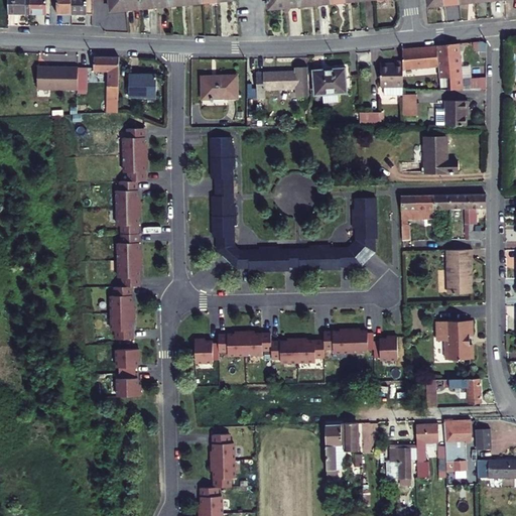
[(11,0),(12,8),(30,8),(30,0),(11,0)]
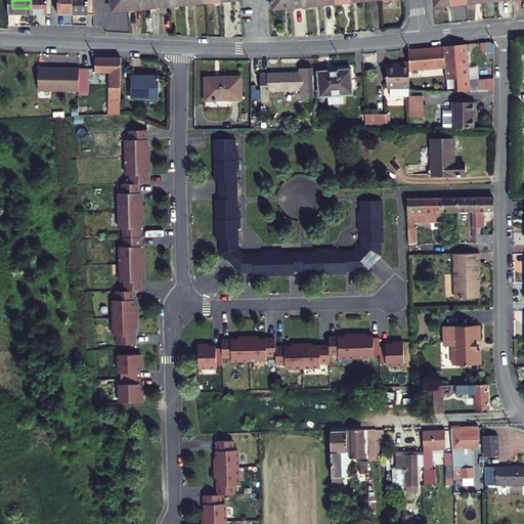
[(49,9),(49,0),(31,0),(31,8),(49,9)]
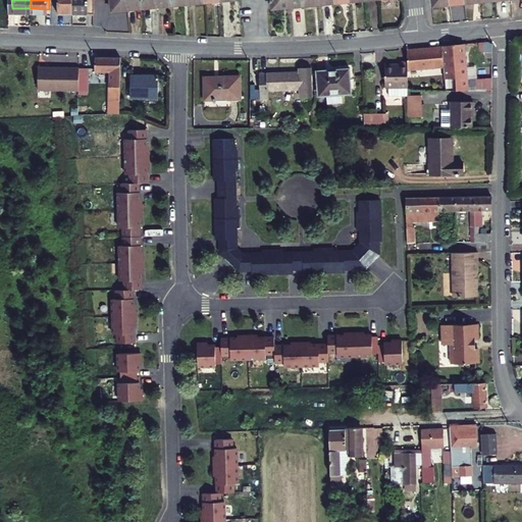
[(60,0),(60,8),(75,8),(74,0),(60,0)]
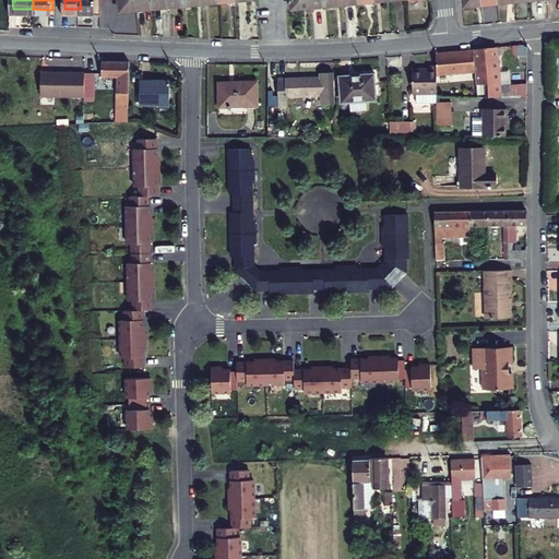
[(105,10),(104,0),(80,0),(81,9),(105,10)]
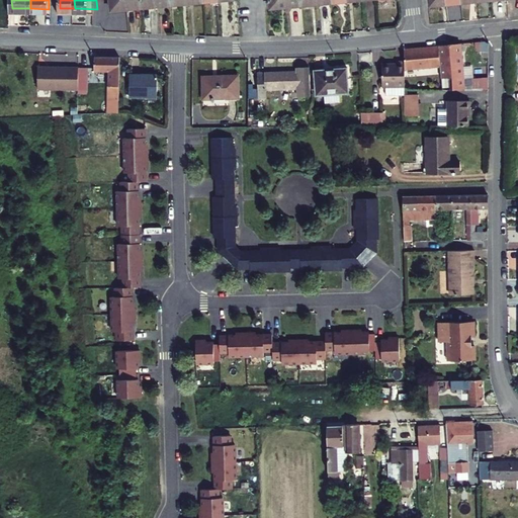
[(113,0),(114,8),(130,7),(128,0),(113,0)]
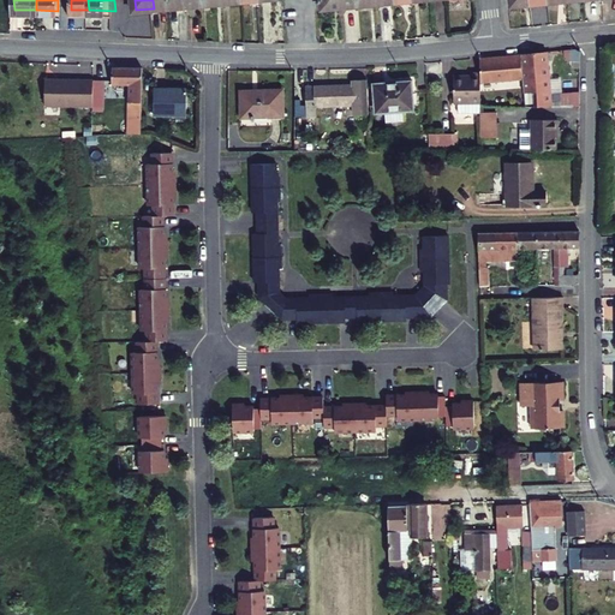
[(545,49),(519,52),(521,76),(521,89),(532,88),(532,101),(549,101),(545,49)]
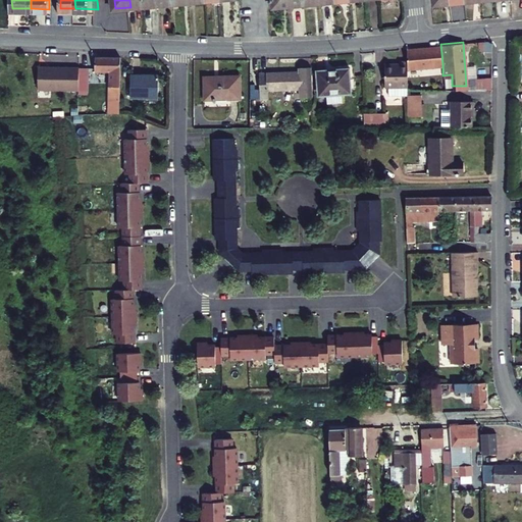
[(442,64),(440,44),(407,47),(406,47),(406,60),(406,66),(442,64)]
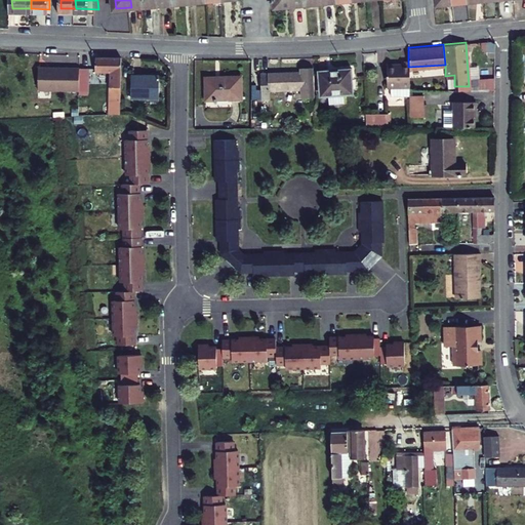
[(122,58),(94,57),(94,71),(110,71),(110,99),(122,101),(122,58)]
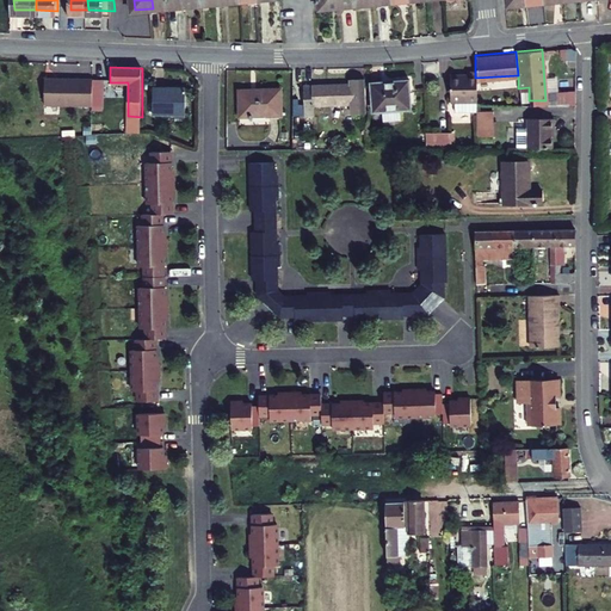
[(466,71),(466,74),(449,74),(450,102),(476,100),(475,78),(475,71),(466,71)]
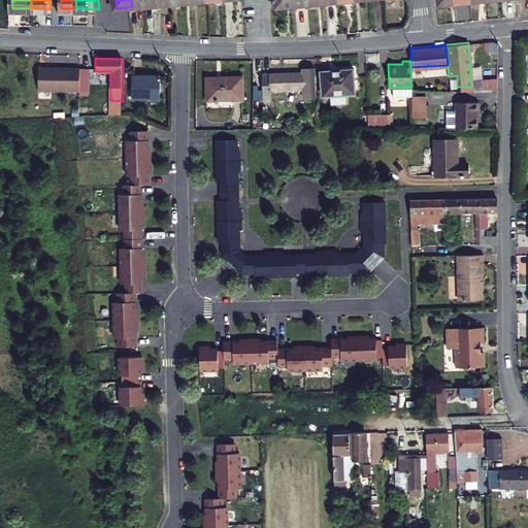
[(302,67),(302,71),(261,74),(263,101),(271,100),(271,92),(303,89),(304,96),(315,95),(312,66),(302,67)]
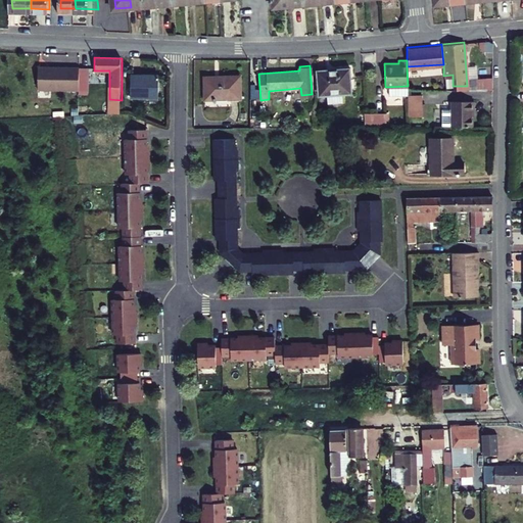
[(338,67),(338,70),(316,73),(318,93),(348,91),(347,78),(350,78),(350,66),(338,67)]
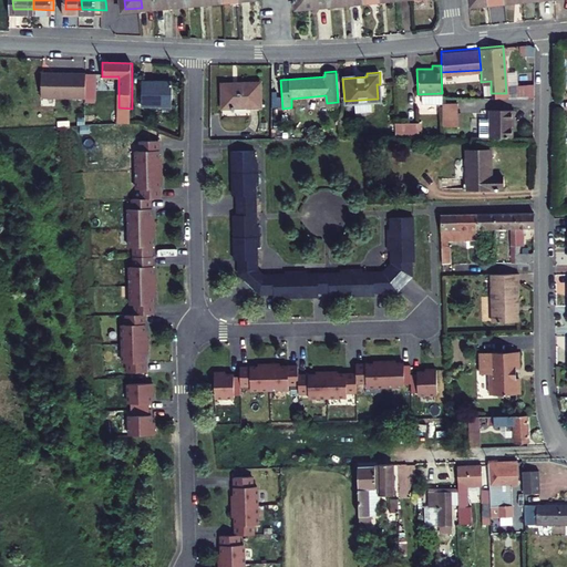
[(40,96),(85,96),(85,73),(40,73),(40,96)]
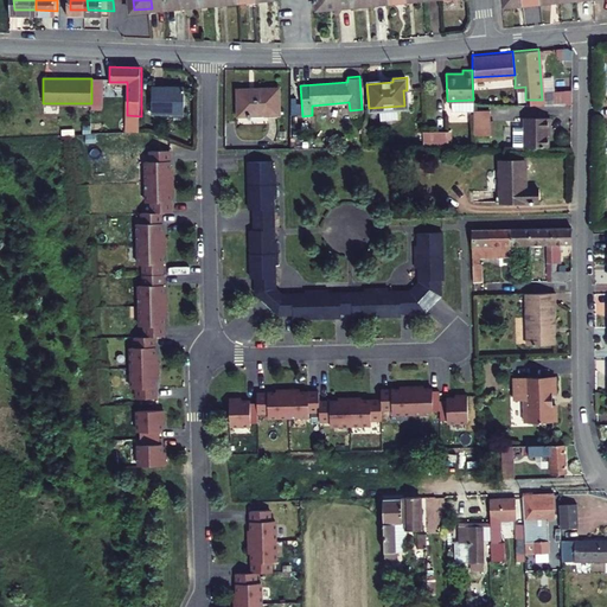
[(102,78),(91,78),(91,103),(102,103),(102,78)]
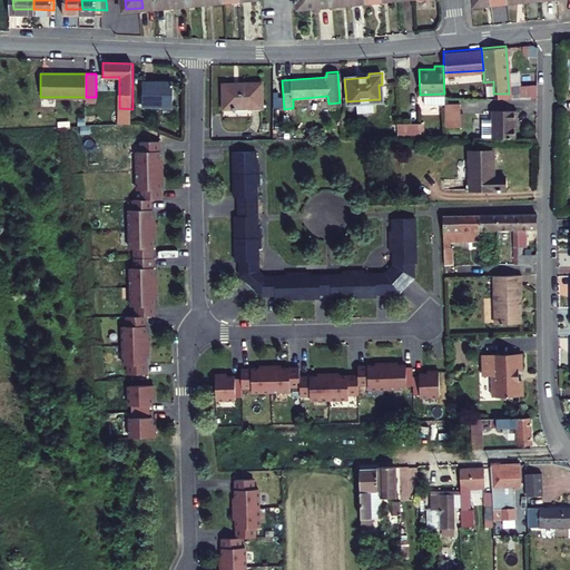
[(173,85),(143,84),(141,107),(173,108),(173,85)]
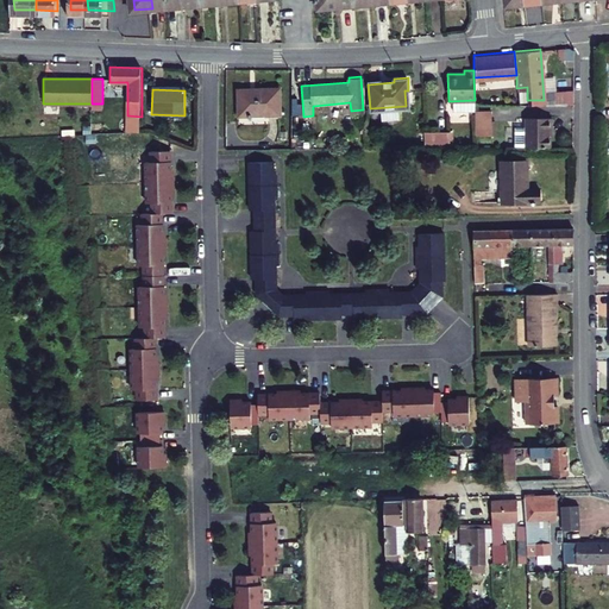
[(278,89),(236,89),(236,115),(278,115),(278,89)]
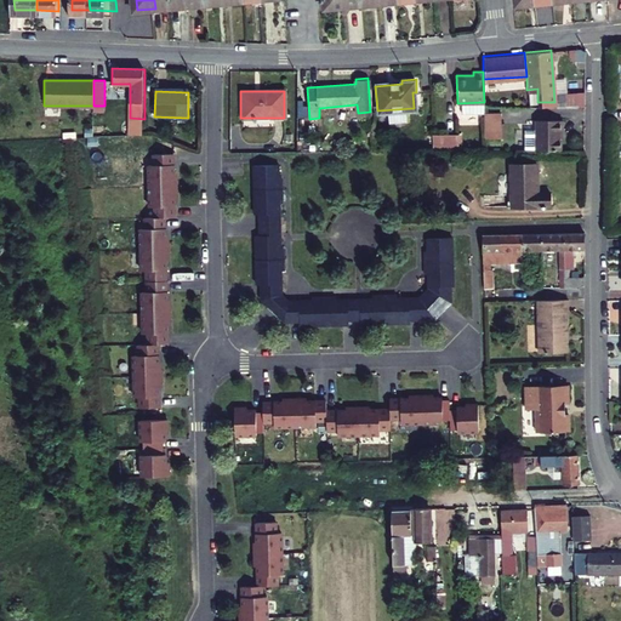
[(501,117),(501,107),(484,107),(485,134),(502,132),(501,117)]
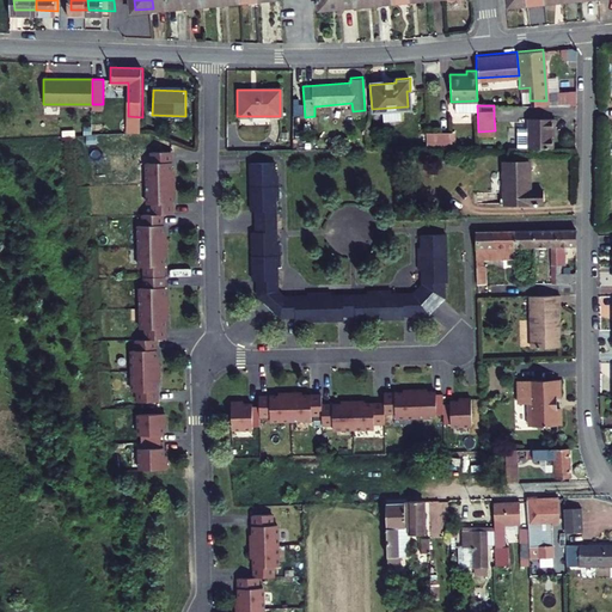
[(554,132),(552,114),(527,115),(526,122),(516,122),(516,144),(550,144),(550,132),(554,132)]
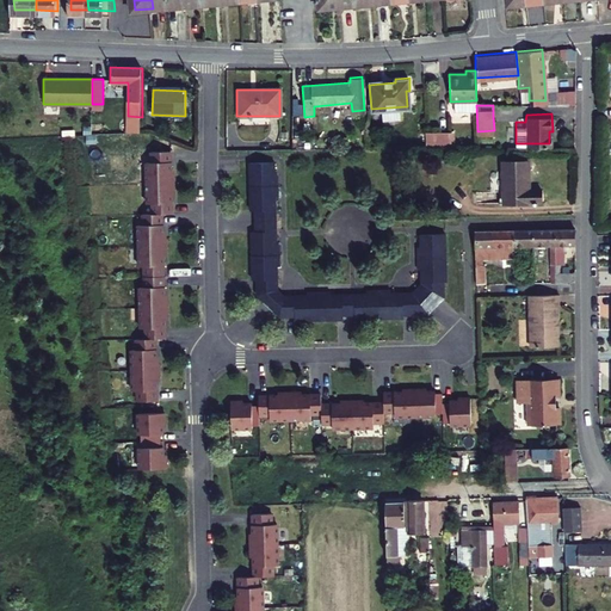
[(142,117),(128,116),(128,130),(142,131),(142,117)]
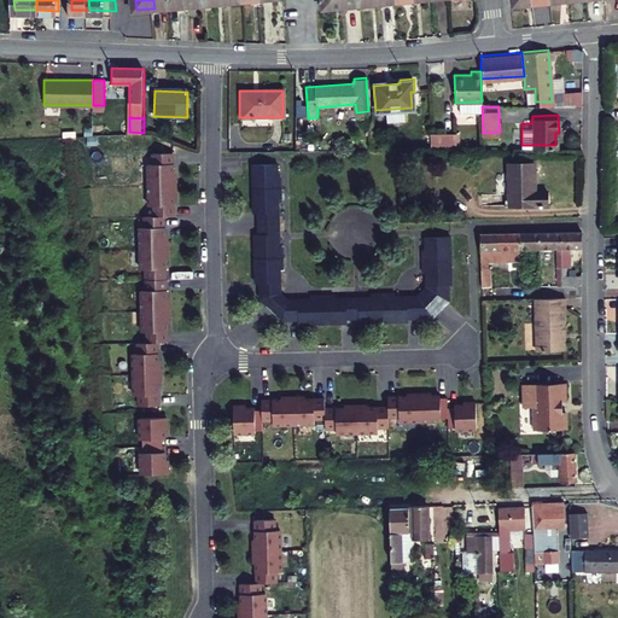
[(458,146),(456,128),(431,128),(432,146),(458,146)]
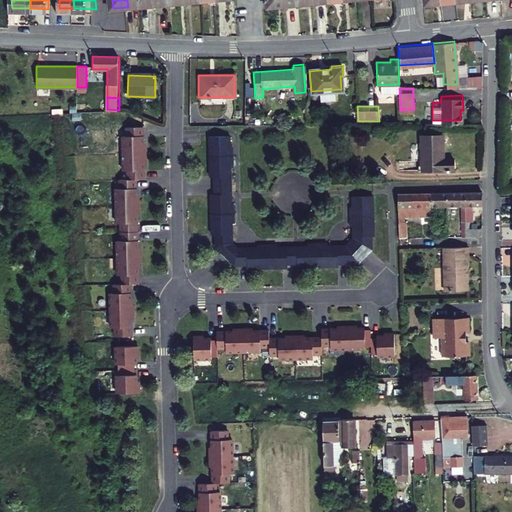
[(121,136),(123,172),(127,171),(128,180),(136,179),(144,179),(143,159),(145,159),(145,147),(143,147),(142,127),(125,128),(126,136),(121,136)]
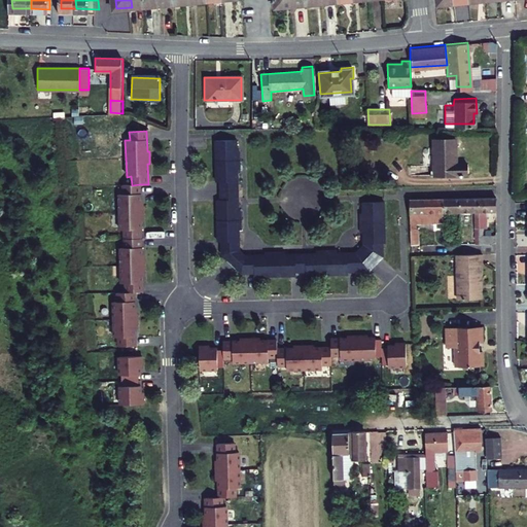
[(242,137),(220,137),(220,178),(224,178),(224,197),(220,197),(221,238),(224,238),(224,247),(229,247),(229,251),(233,255),(241,246),(243,246),(242,226),(245,223),(245,219),(242,217),(242,216),(245,213),(245,209),(242,207),(242,167),(244,164),(244,160),(242,157),(242,156),(244,154),(244,150),(242,147),(242,137)]
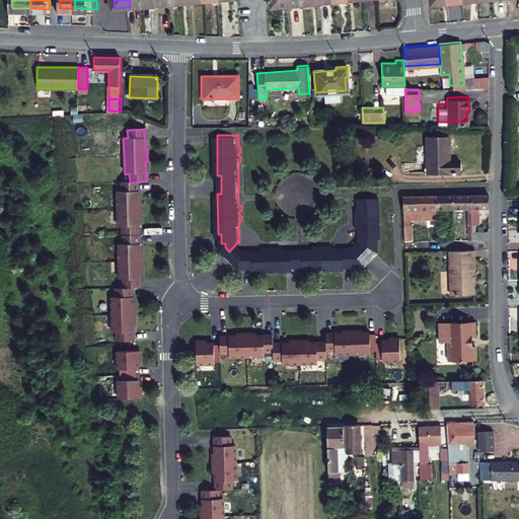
[(449,161),(448,138),(428,139),(428,173),(459,172),(459,161),(449,161)]
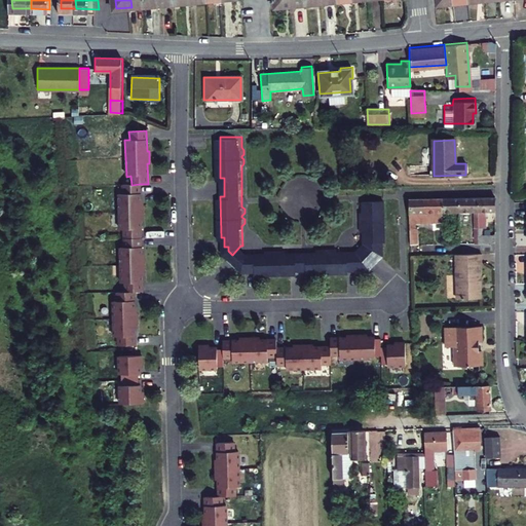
[(119,194),(121,230),(125,230),(125,238),(142,238),(142,217),(144,217),(143,205),(141,205),(140,184),(132,185),(123,185),(123,194),(119,194)]
